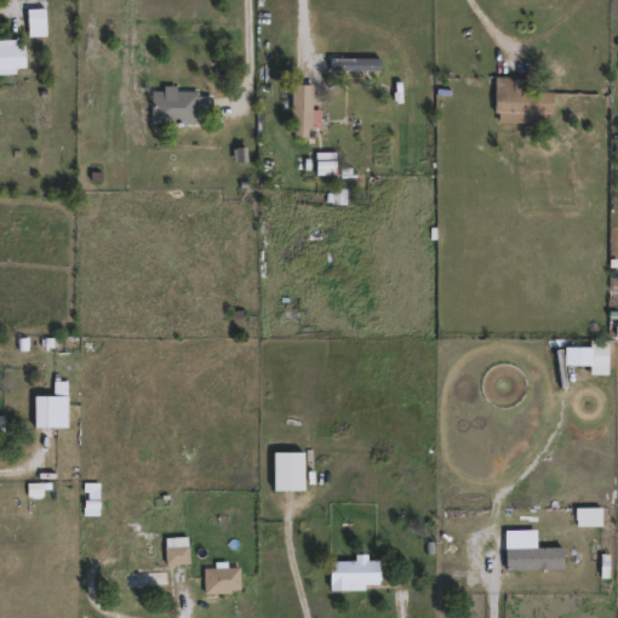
[(28,10),(50,10),(50,39),(28,39),(28,10)]
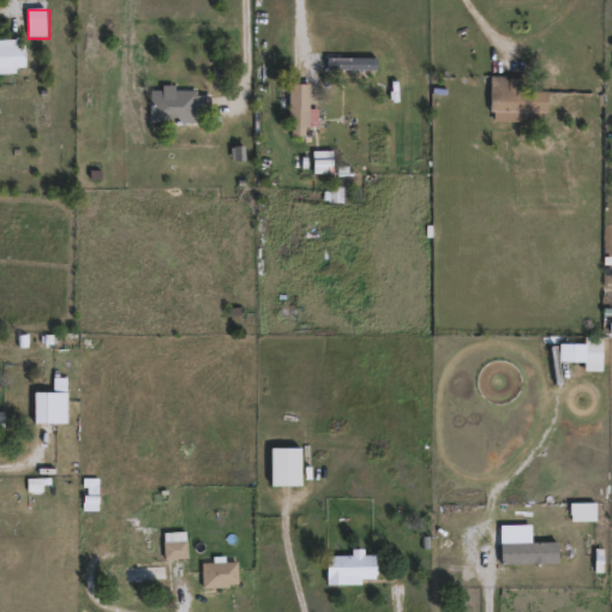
[(0,43),(21,43),(21,72),(0,72),(0,43)]
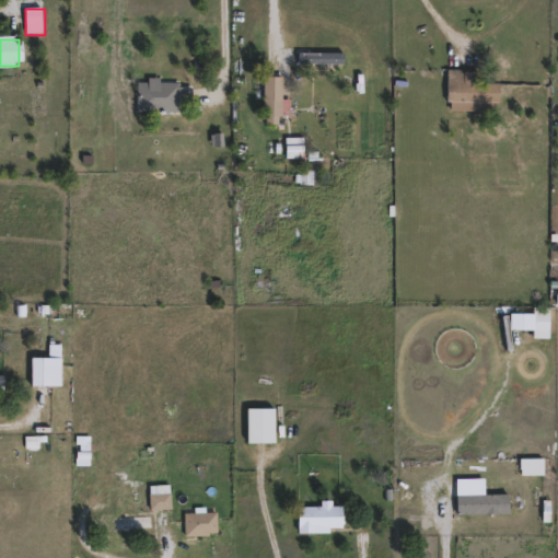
[(498,84),(497,108),(448,108),(449,71),(473,71),(473,84),(498,84)]
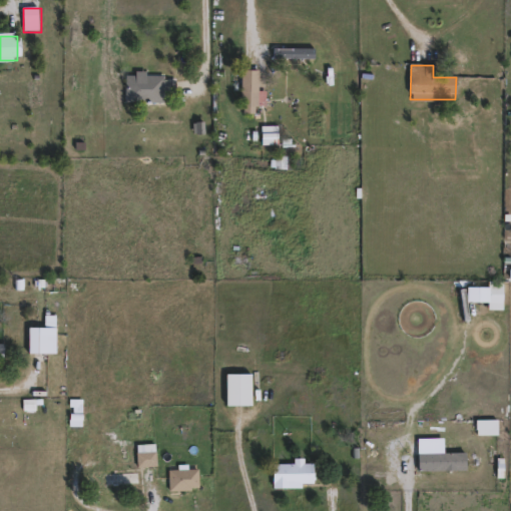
[(241,114),(241,71),(259,71),(259,114),(241,114)]
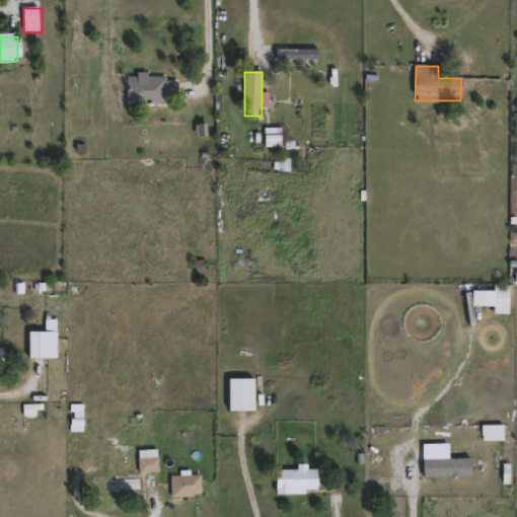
[(129,105),(128,77),(178,76),(178,104),(129,105)]
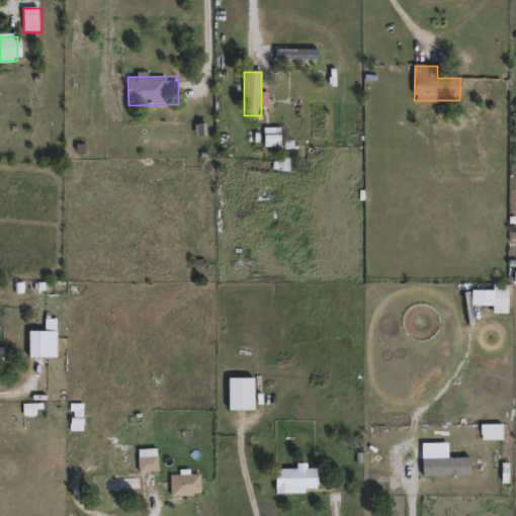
[(281,127),(282,140),(265,142),(264,129),(281,127)]
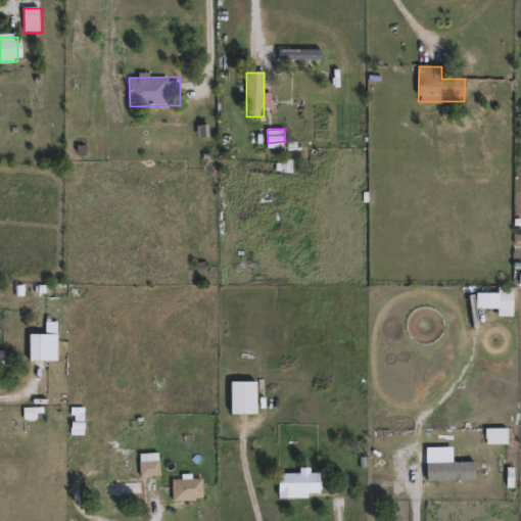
[(499,310),(499,292),(514,292),(514,310),(499,310)]
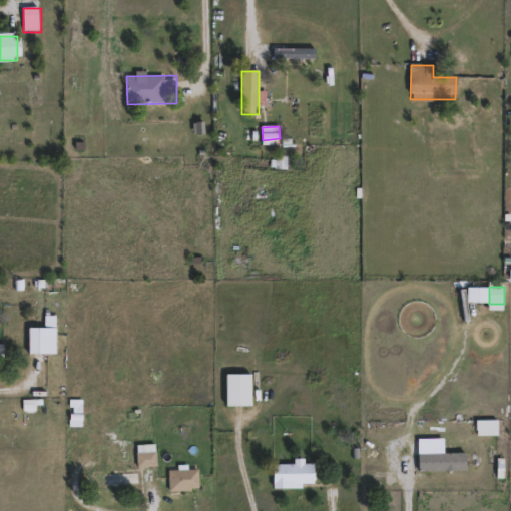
[(61,354),(35,354),(35,328),(49,328),(49,316),(61,316),(61,354)]
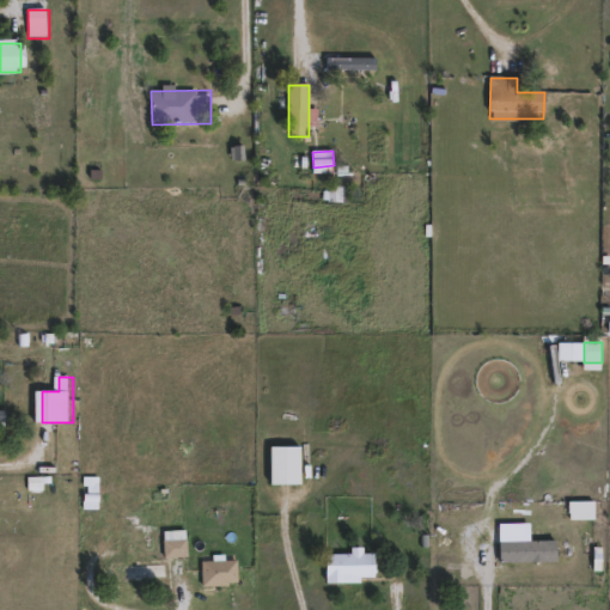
[(0,409),(12,409),(12,429),(0,429),(0,409)]
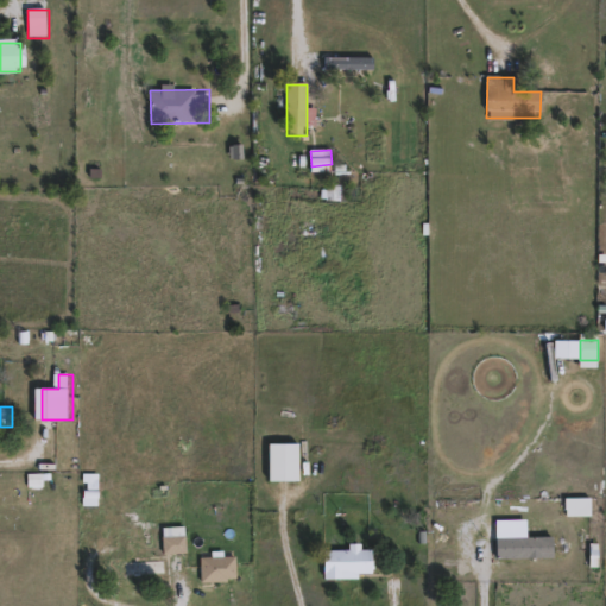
[(301,481),(265,481),(265,443),(301,443),(301,481)]
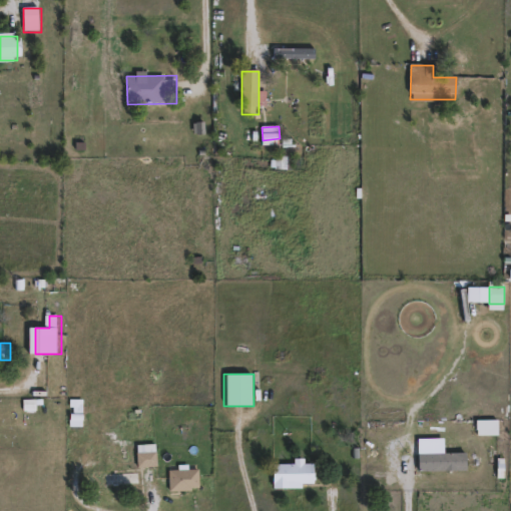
[(328,396),(342,396),(342,408),(328,408),(328,396)]
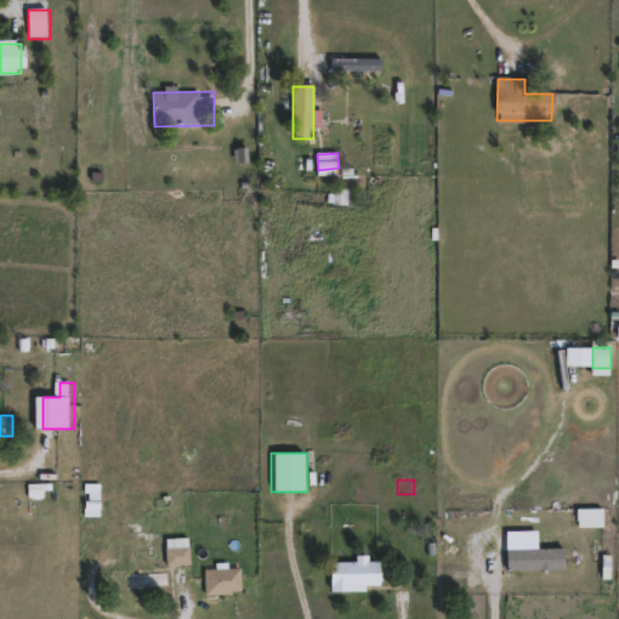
[(577,509),(603,509),(603,528),(577,528),(577,509)]
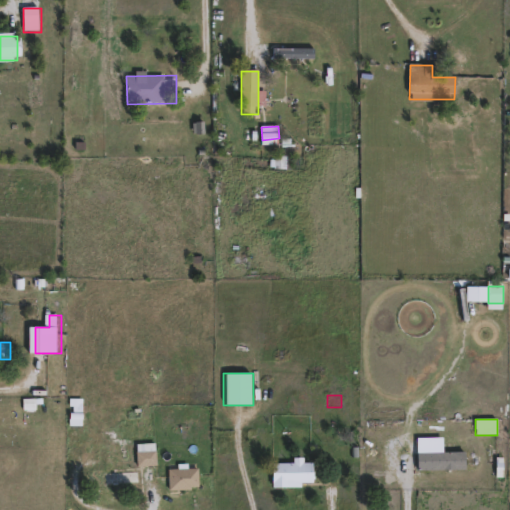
[(156,466),(137,466),(137,444),(156,444),(156,466)]
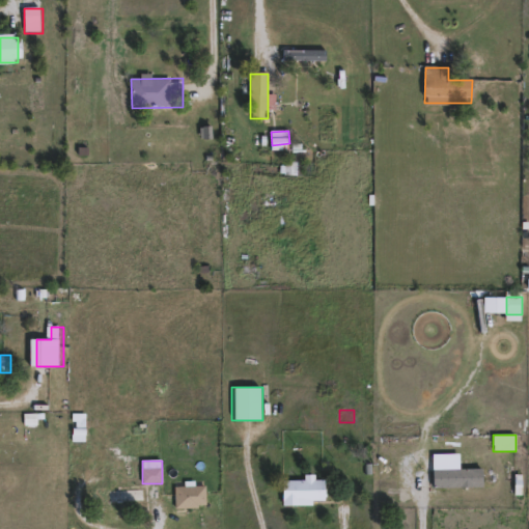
[(484,489),(430,489),(430,469),(484,469),(484,489)]
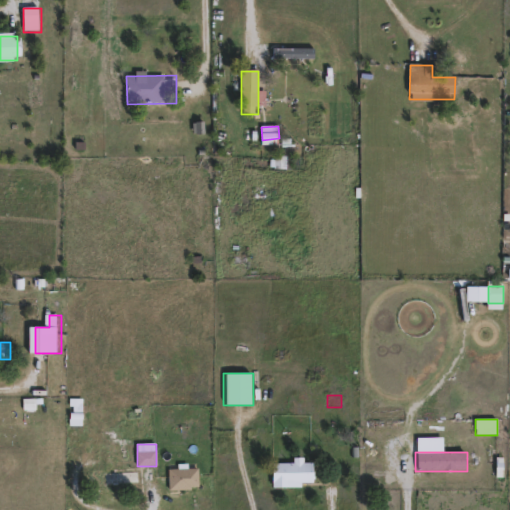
[(269,487),(269,463),(293,463),(293,461),(310,461),(310,487),(269,487)]
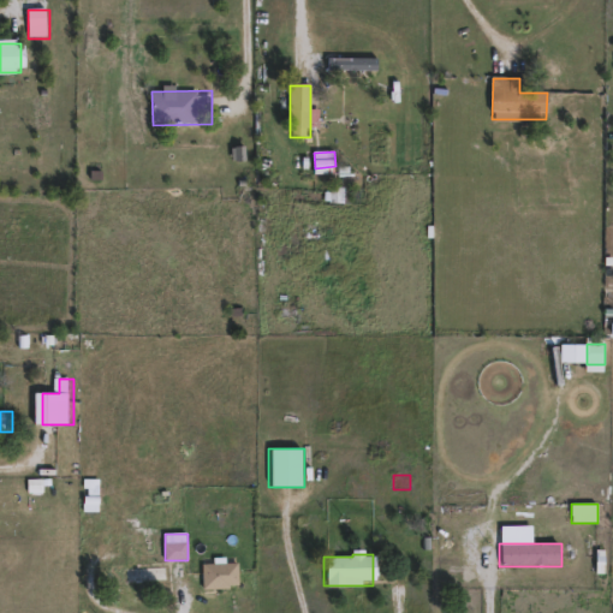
[(239,589),(203,589),(203,565),(239,565),(239,589)]
